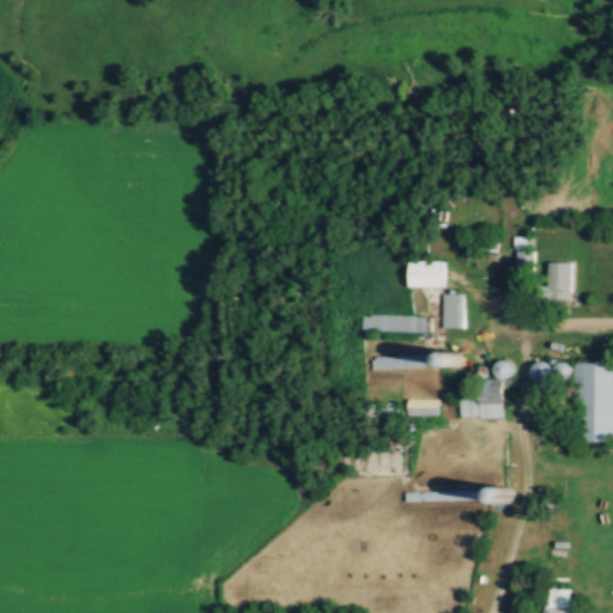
[(465,250),(498,252),(498,238),(466,237),(465,250)]
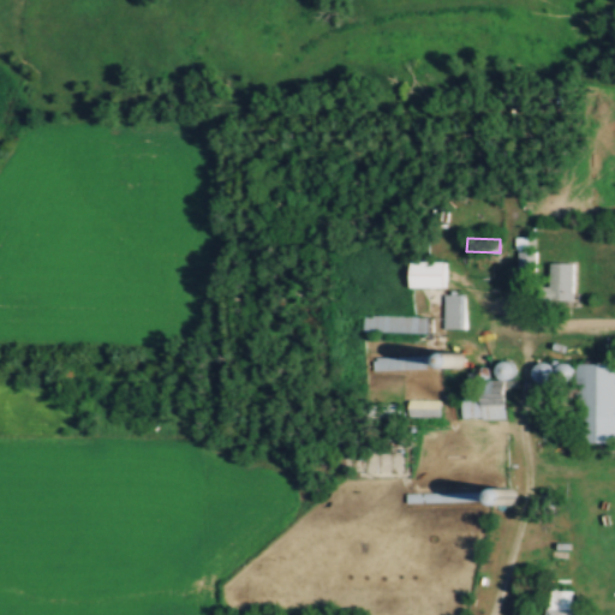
[(535,252),(519,252),(519,268),(533,268),(535,252)]
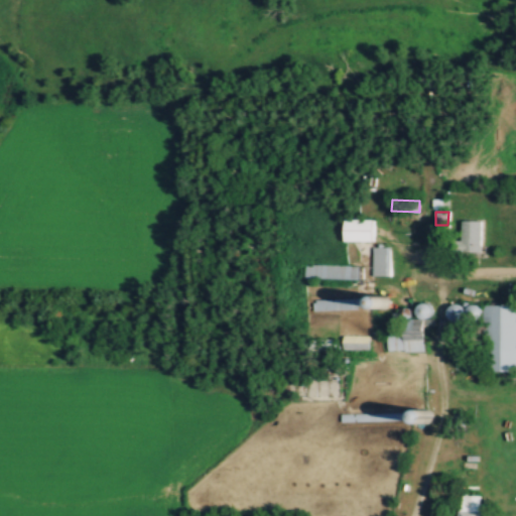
[(374,241),(374,219),(345,219),(345,241),(374,241)]
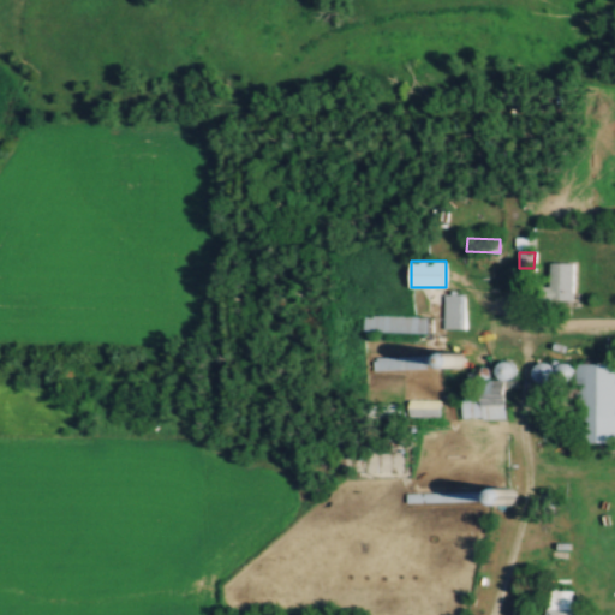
[(575,263),(548,262),(547,302),(574,303),(575,263)]
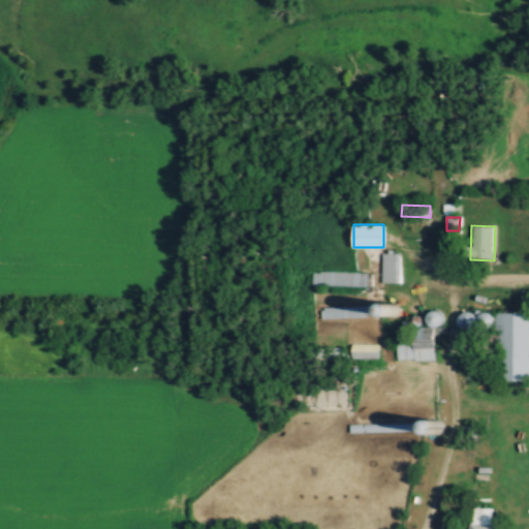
[(382,252),(382,282),(398,282),(398,252),(382,252)]
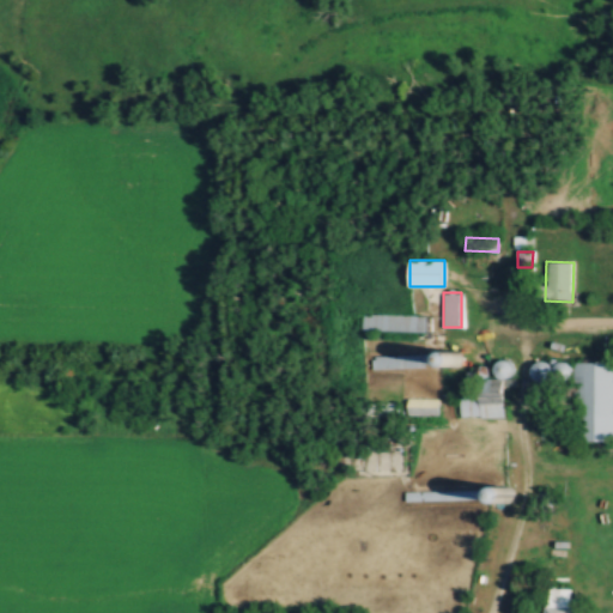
[(362,331),(428,331),(428,314),(362,314),(362,331)]
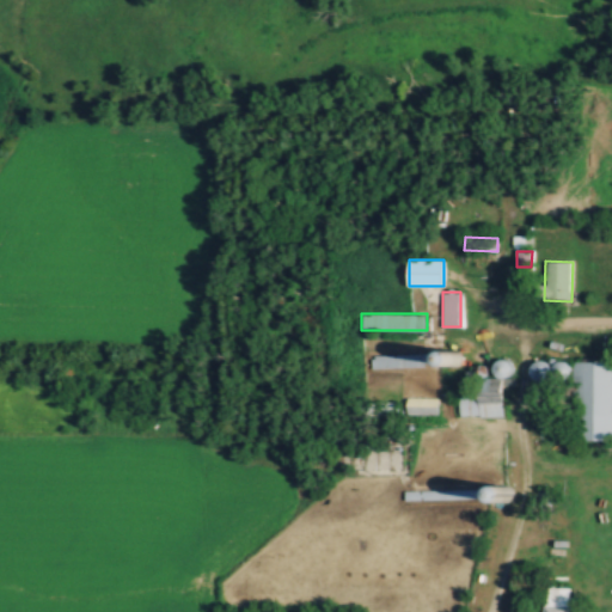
[(440,366),(439,353),(371,354),(372,367),(440,366)]
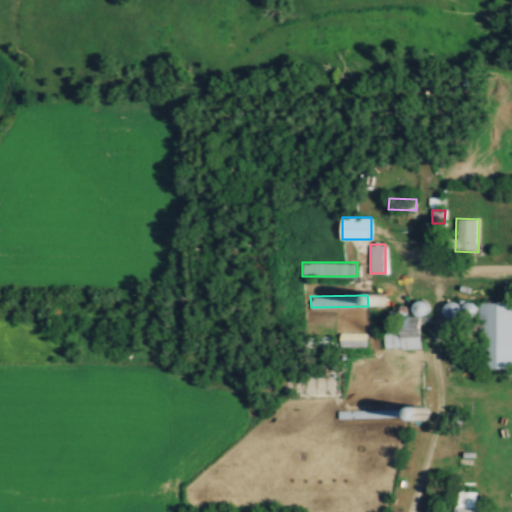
[(511,367),(511,302),(464,302),(464,303),(446,303),(445,317),(478,318),(478,367),(511,367)]
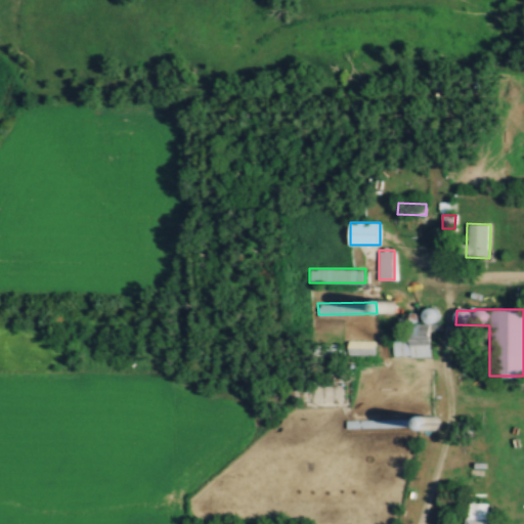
[(411,339),(394,339),(394,356),(431,356),(431,323),(411,323),(411,339)]
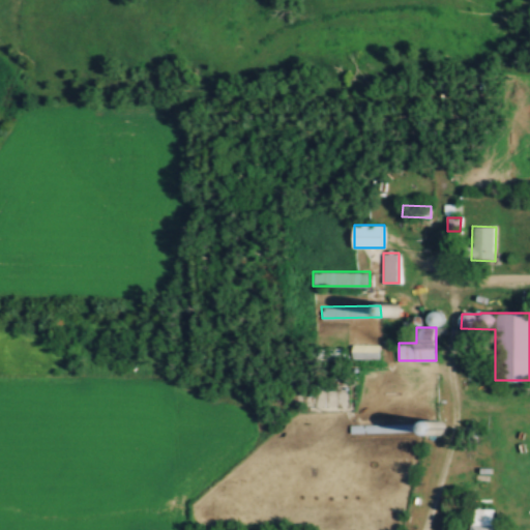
[(380,359),(380,344),(353,344),(353,359),(380,359)]
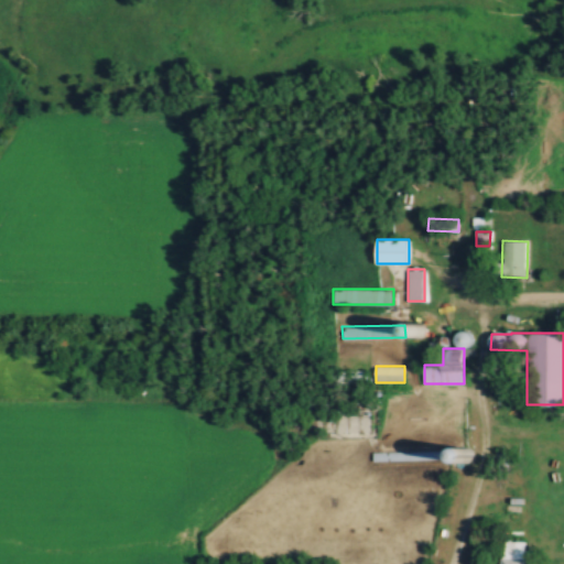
[(367,370),(333,370),(333,384),(367,384),(367,370)]
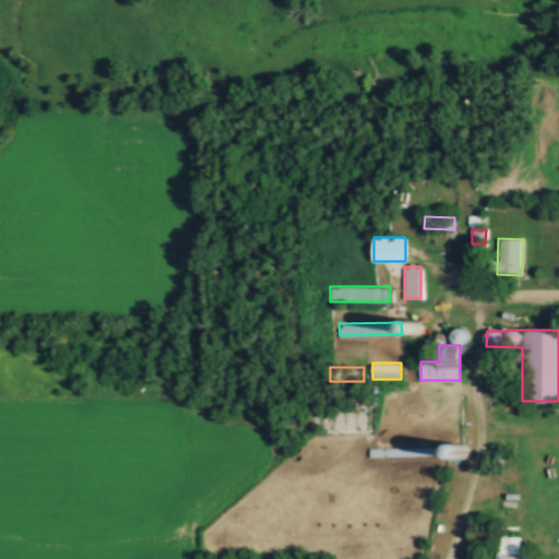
[(366,401),(366,387),(348,387),(348,401),(366,401)]
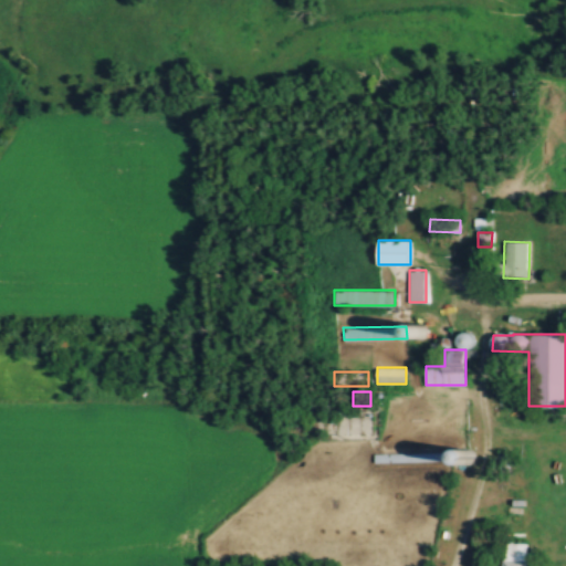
[(525,565),(526,543),(504,543),(503,565),(525,565)]
